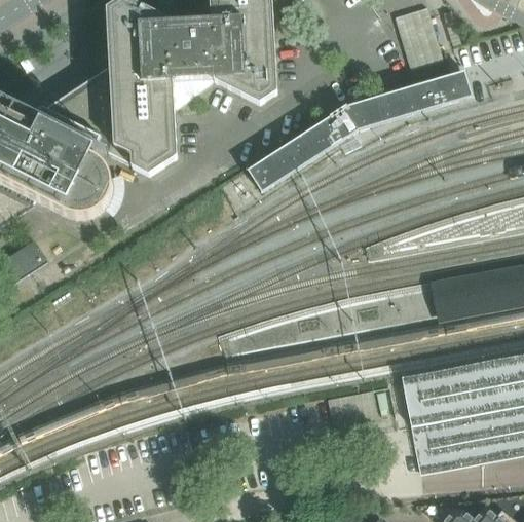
[(0,225),(33,203),(31,203),(33,198),(67,216),(72,217),(77,218),(79,218),(84,218),(89,217),(96,214),(98,212),(102,209),(104,208),(106,204),(108,199),(110,194),(111,189),(111,186),(111,181),(110,178),(108,174),(107,171),(105,168),(103,164),(99,160),(96,158),(90,156),(95,147),(131,164),(131,166),(147,175),(176,156),(172,80),(213,78),(213,80),(258,104),(275,91),(270,0),(208,0),(210,20),(193,21),(185,26),(184,25),(183,25),(181,25),(179,25),(178,26),(170,22),(169,22),(169,20),(132,0),(117,0),(105,8),(108,66),(43,108),(41,108),(38,108),(36,111),(35,113),(36,116),(40,119),(35,128),(0,110),(0,225)]
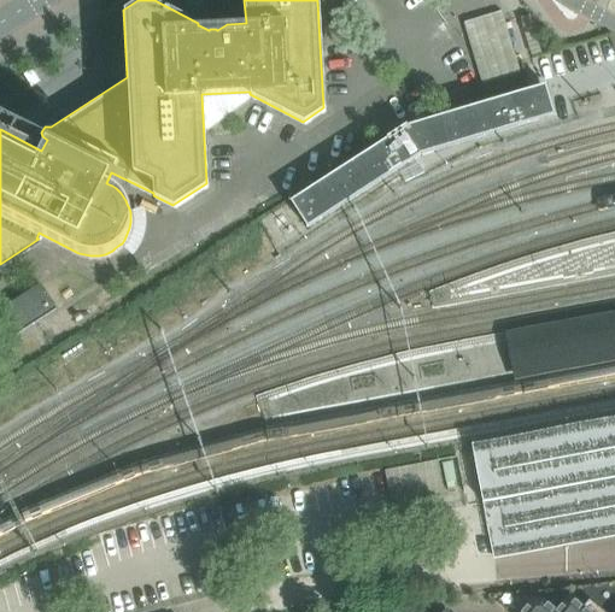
[(499,7),(461,19),(480,81),(519,69),(499,7)]
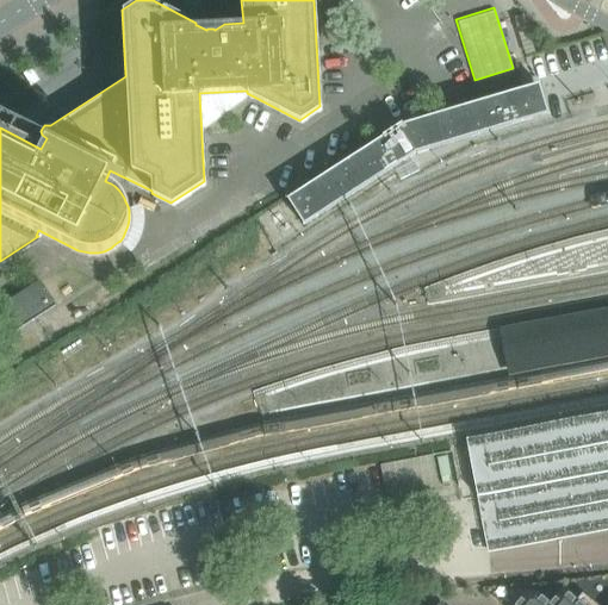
[(302,222),(414,150),(540,112),(546,110),(546,108),(538,80),(532,82),(404,120),(396,124),(285,195),(302,222)]
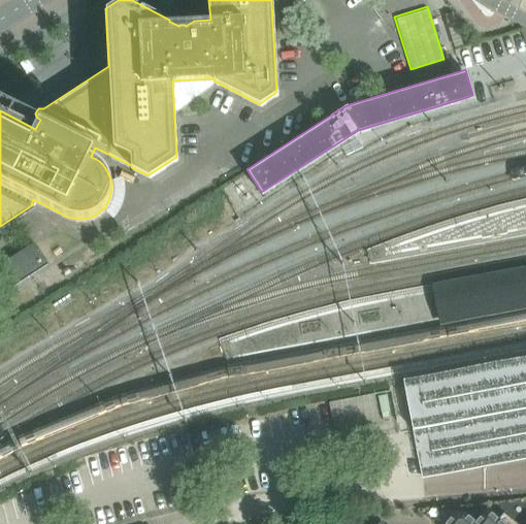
[(525,290),(525,276),(445,292),(447,304),(525,290)]
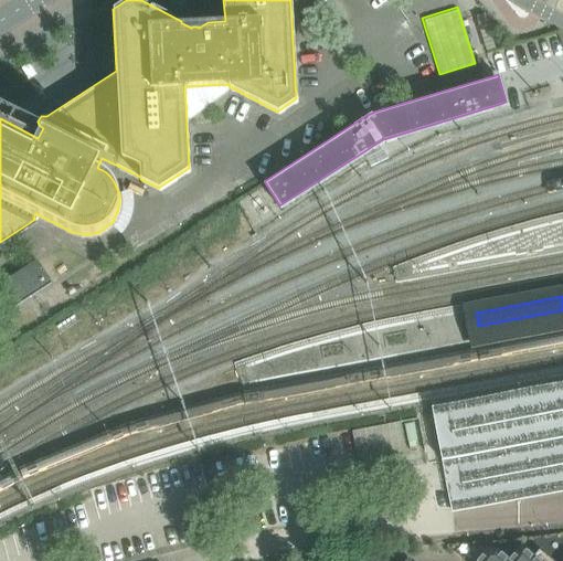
[(562,378),(429,404),(431,410),(445,483),(562,459),(562,378)]
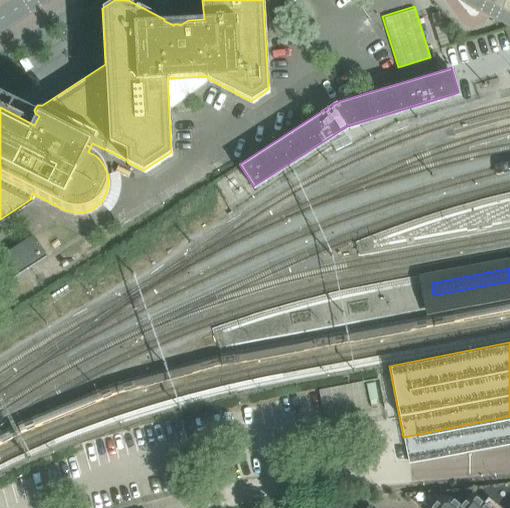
[(422,507),(509,507),(509,484),(506,480),(403,492),(422,507)]
